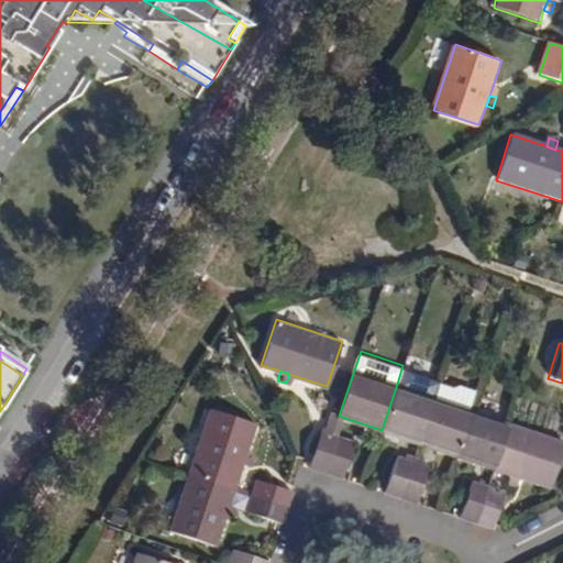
[(419,442),(434,397),(397,384),(382,430),(419,442)]
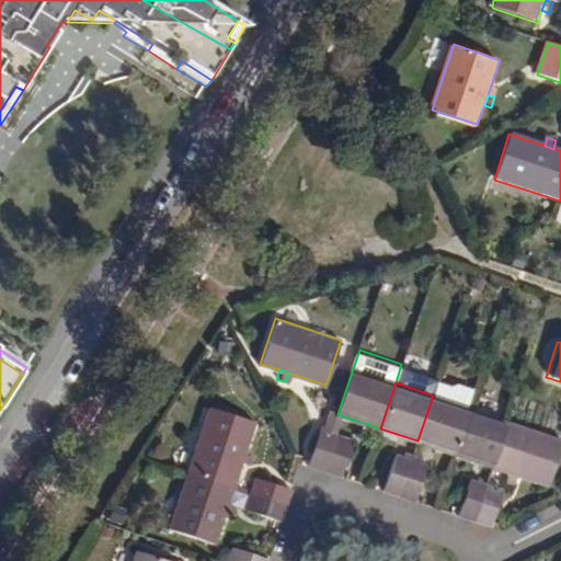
[(418,441),(456,454),(471,409),(433,396),(418,441)]
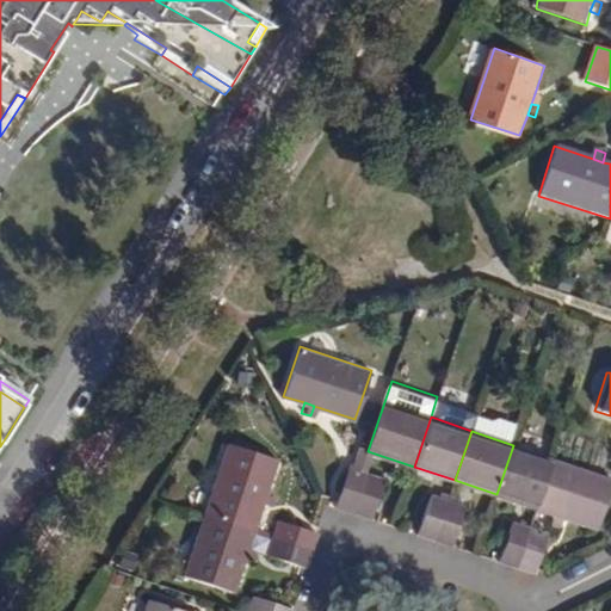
[(205,514),(254,530),(263,507),(266,498),(278,460),(228,444),(205,514)]
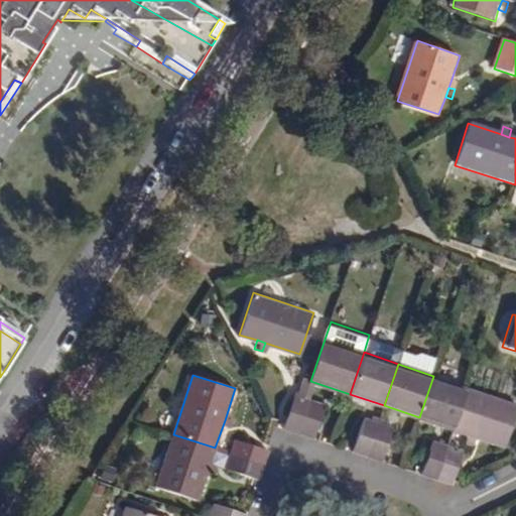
[(300,395),(305,397),(310,381),(311,378),(305,376),(300,390),(300,395)]
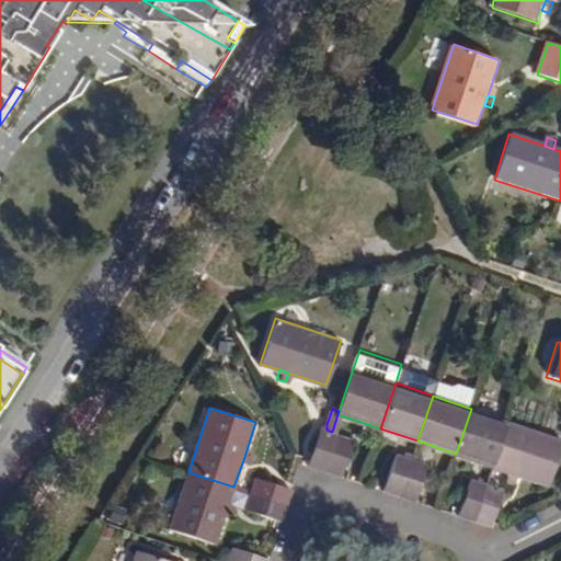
[(471,409),(456,454),(493,466),(508,421),(471,409)]
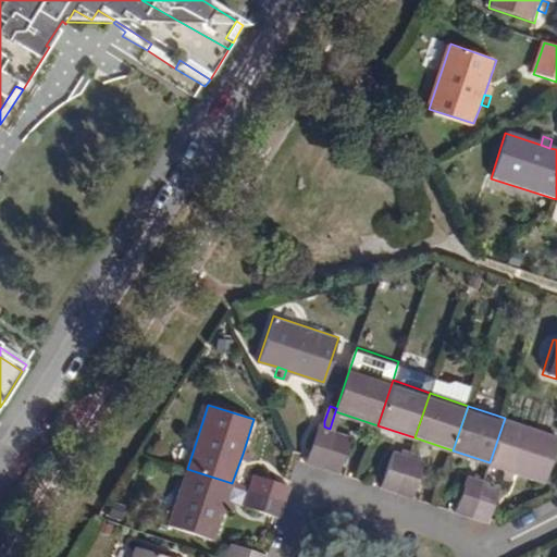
[(556,442),(556,435),(505,418),(490,462),(515,471),(544,481),(556,442)]
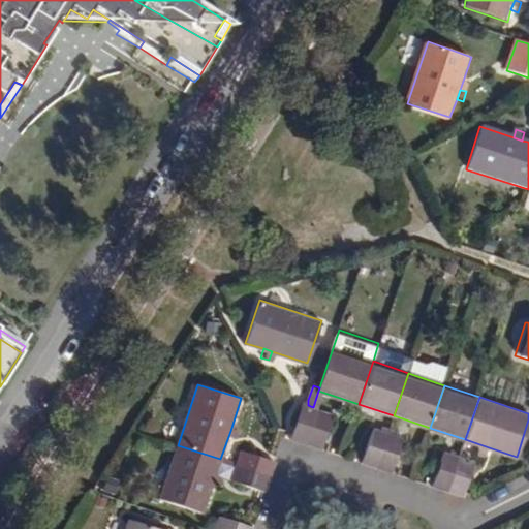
[(309,444),(319,409),(313,407),(308,405),(302,403),(290,438),(309,444)]
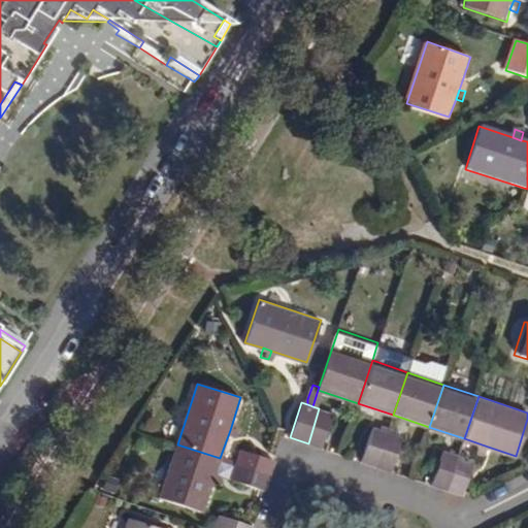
[(319,408),(308,443),(321,448),(333,413),(319,408)]
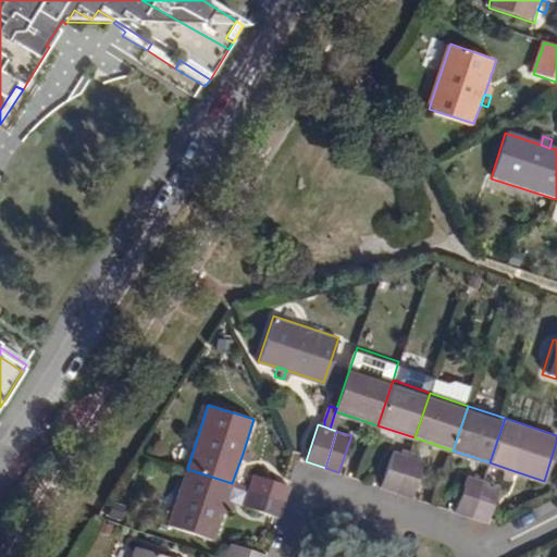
[(396,492),(409,455),(394,449),(381,487),(396,492)]
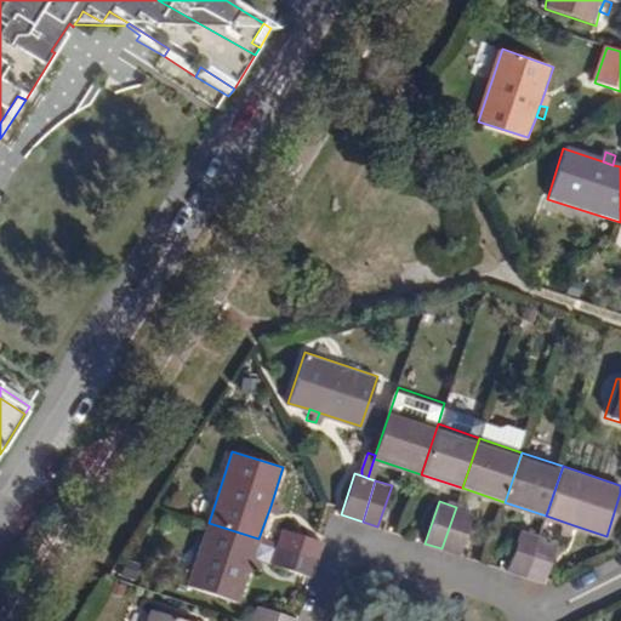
[(278,508),(271,506),(267,516),(275,519),(278,508)]
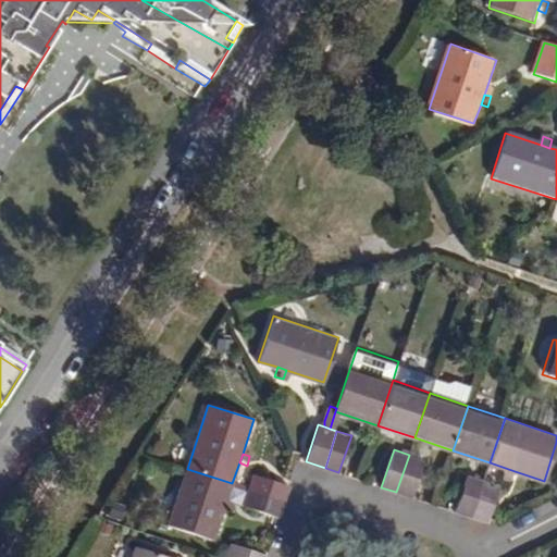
[(424,460),(409,455),(396,492),(412,497),(424,460)]
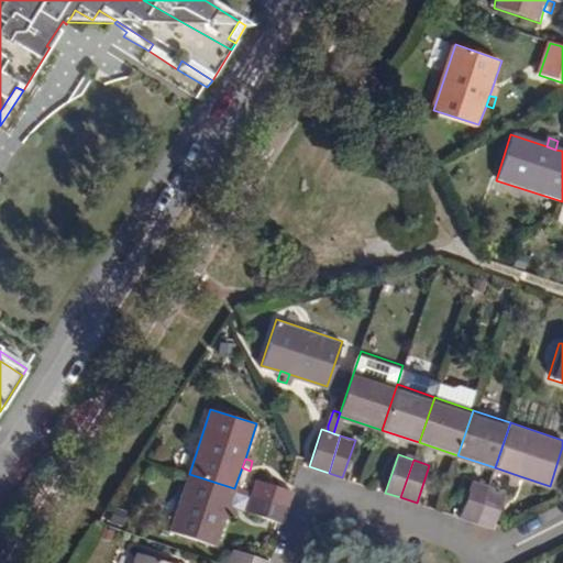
[(229,507),(234,488),(189,474),(179,504),(170,531),(216,547),(225,517),(229,507)]
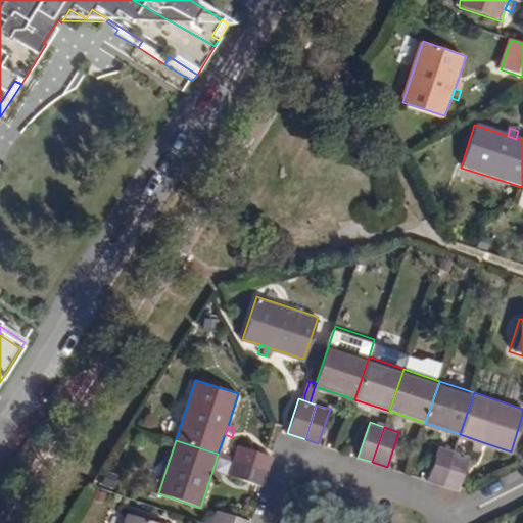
[(480,449),(483,442),(475,440),(473,446),(480,449)]
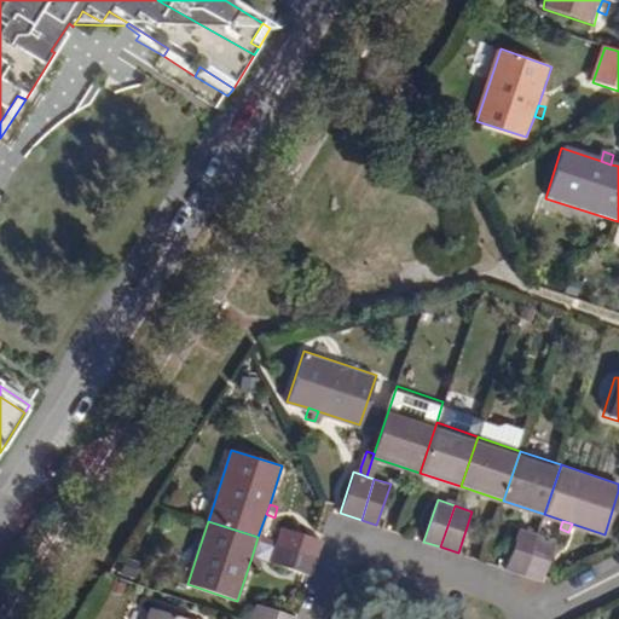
[(282,527),(277,543),(318,556),(324,541),(282,527)]
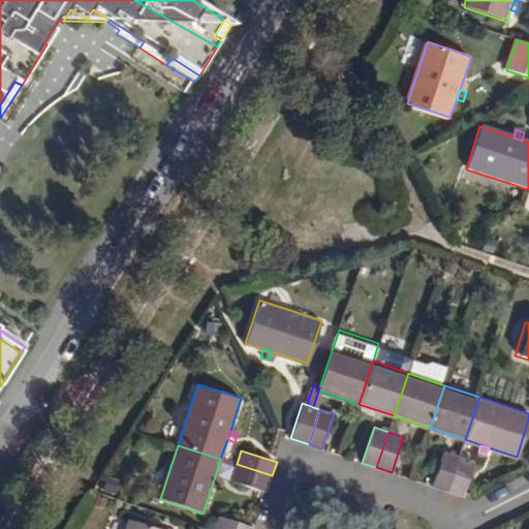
[(447,491),(460,456),(443,450),(432,486),(447,491)]
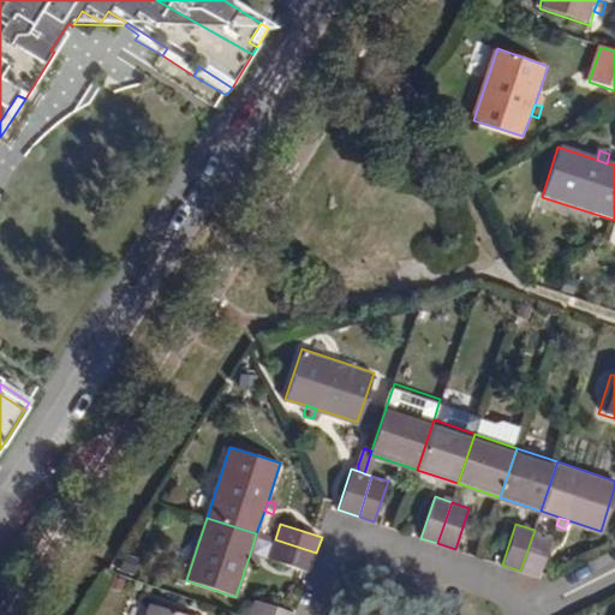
[(553,536),(535,530),(520,571),(538,577),(553,536)]
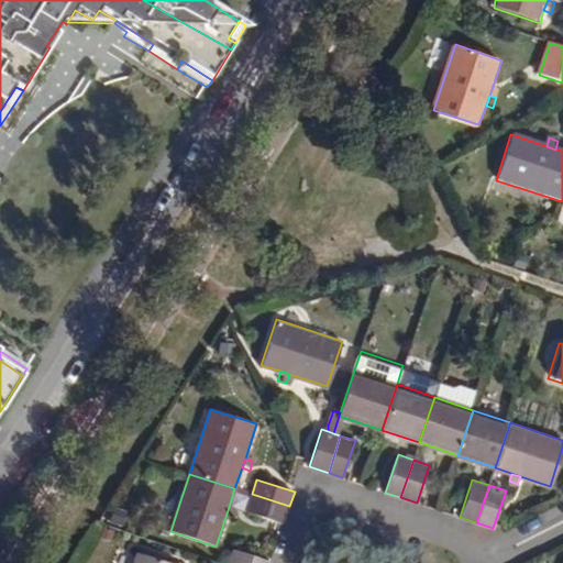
[(289,506),(252,494),(245,512),(284,523),(289,506)]
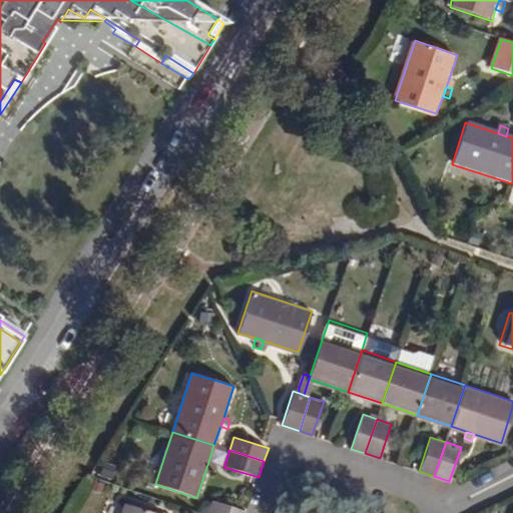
[(214,464),(208,462),(205,471),(211,472),(214,464)]
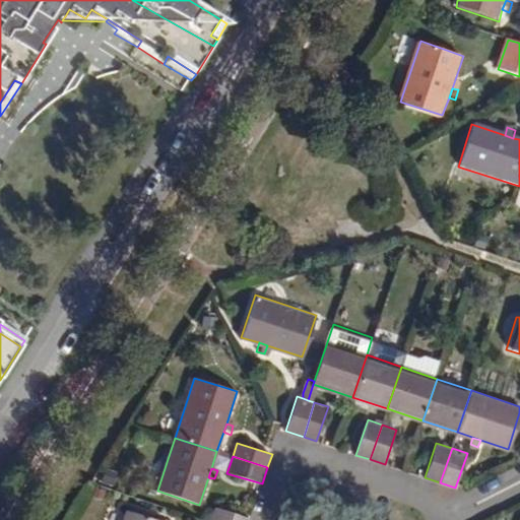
[(250,519),(251,518),(214,507),(209,519),(250,519)]
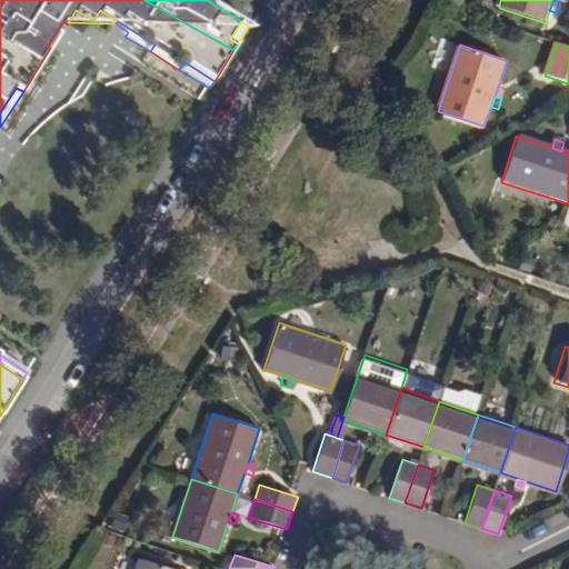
[(168,568),(138,559),(133,568),(168,568)]
